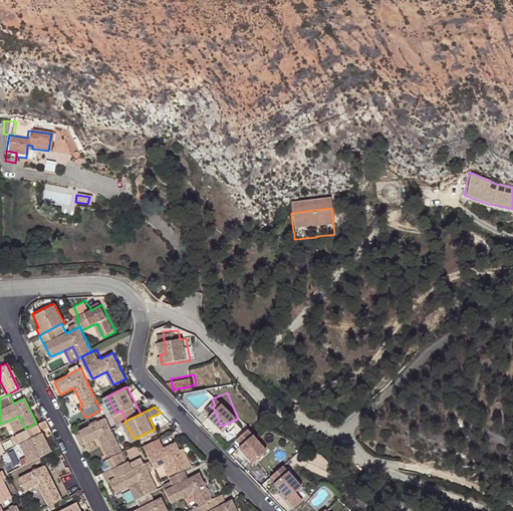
[(101,412),(100,410),(85,418),(86,420),(101,412)]
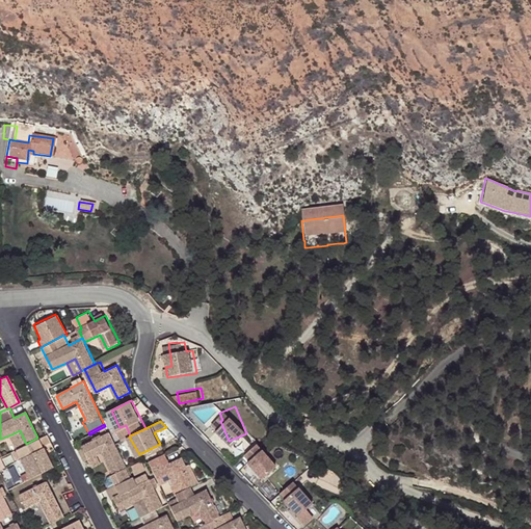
[(11,434),(18,447),(26,444),(20,430),(11,434)]
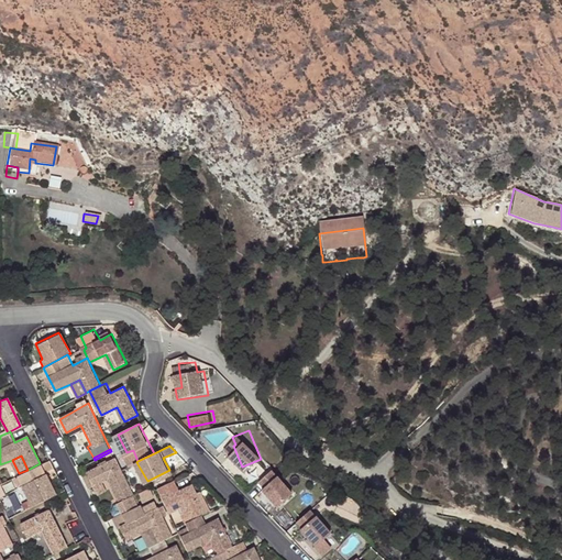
[(121,502),(133,495),(121,470),(114,458),(81,474),(88,486),(94,484),(102,480),(109,476),(121,502)]
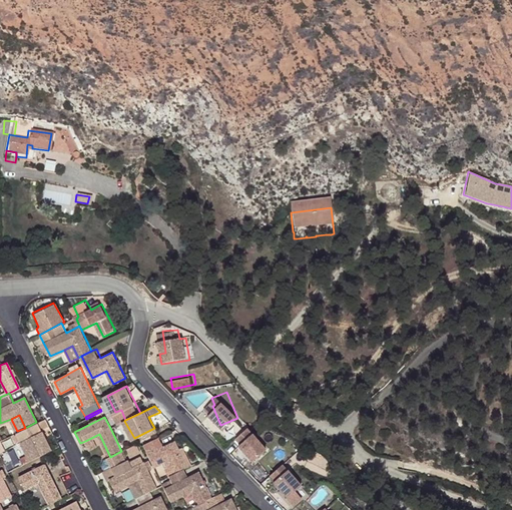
[(48,426),(45,418),(36,422),(25,428),(17,431),(16,432),(20,441),(29,461),(49,451),(39,431),(48,426)]
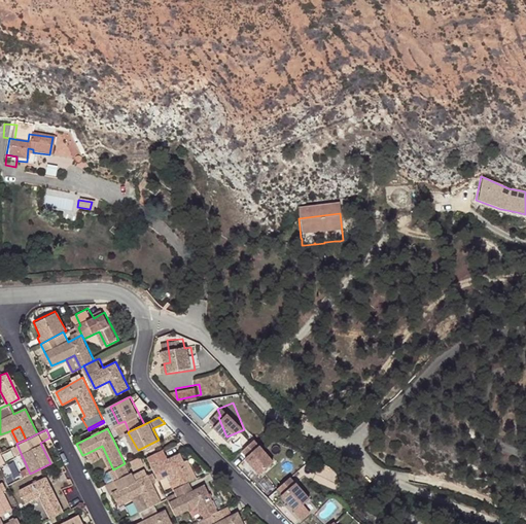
[(255,441),(243,452),(248,457),(247,459),(261,475),(275,462),(255,441)]
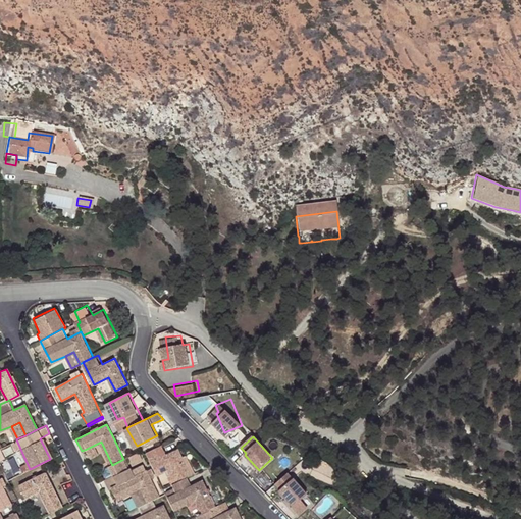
[(87,449),(91,458),(99,453),(95,445),(87,449)]
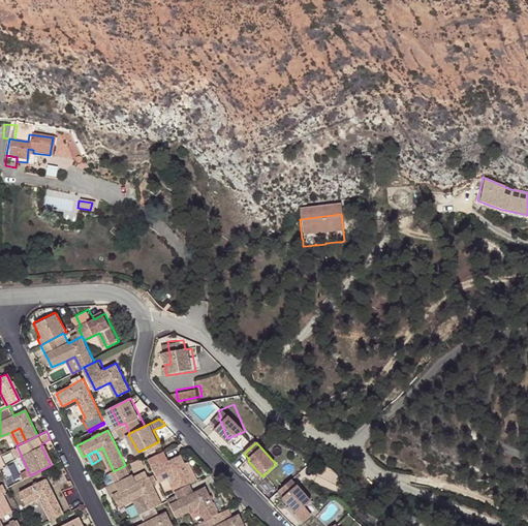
[(184,487),(191,483),(196,481),(189,465),(184,454),(172,459),(168,452),(150,460),(159,481),(177,471),(184,487)]
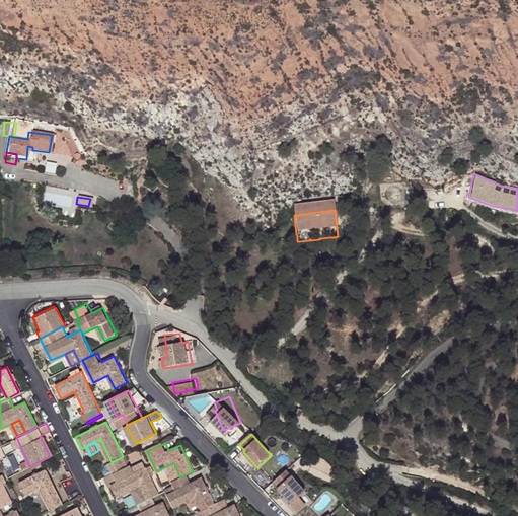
[(22,469),(29,466),(20,446),(12,450),(22,469)]
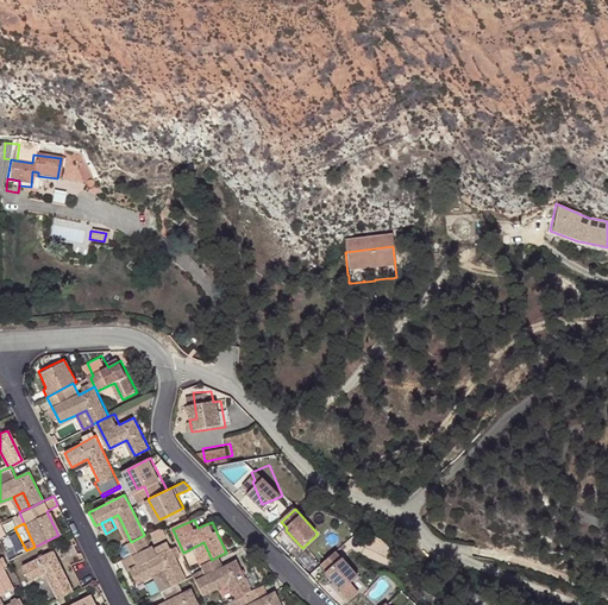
[(226,553),(234,548),(226,531),(218,535),(226,553)]
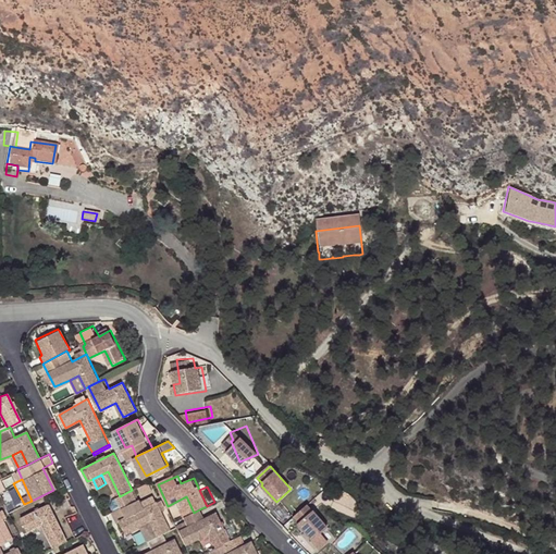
[(134,489),(132,490),(120,496),(116,497),(121,506),(125,515),(119,519),(126,532),(138,526),(146,541),(150,539),(156,536),(164,531),(170,529),(152,494),(140,501),(134,489)]
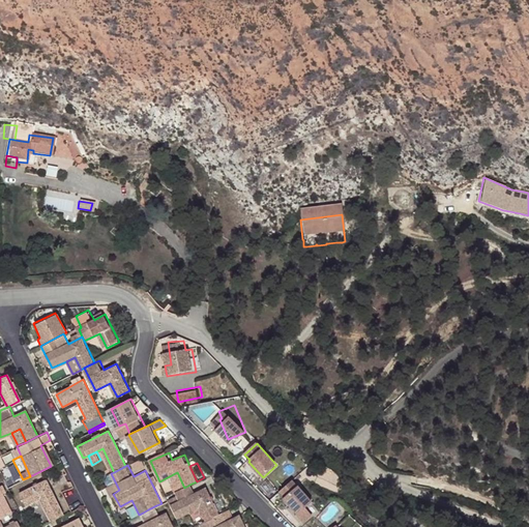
[(11,477),(3,480),(7,488),(15,484),(11,477)]
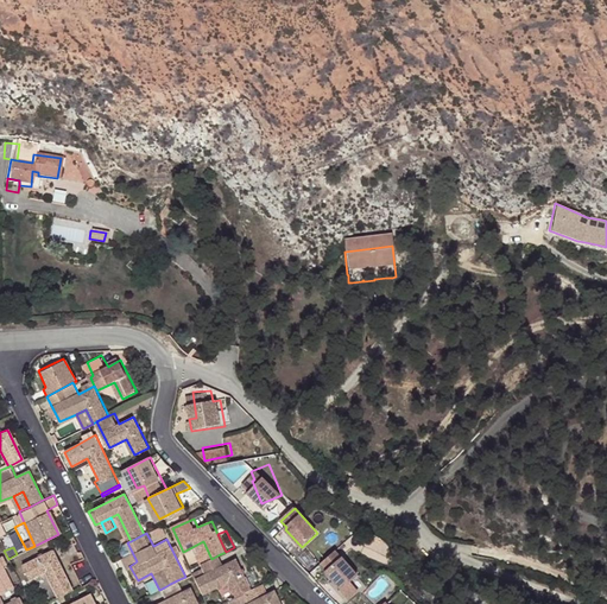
[(58,597),(73,591),(54,552),(23,567),(29,582),(46,574),(58,597)]
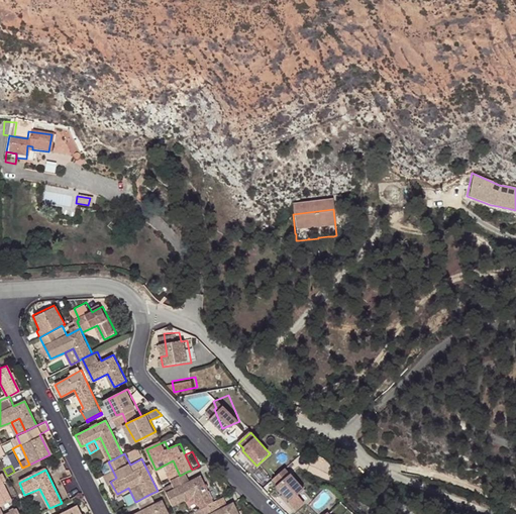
[(116,478),(112,470),(106,474),(110,482),(116,478)]
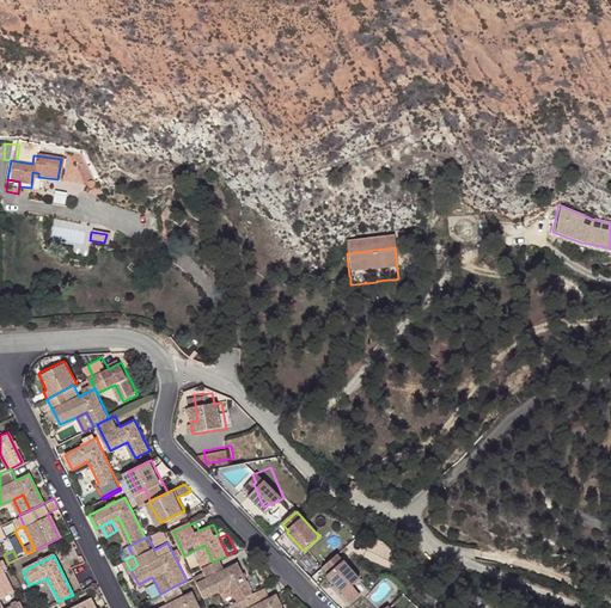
[(337,557),(324,570),(330,576),(328,578),(344,597),(360,582),(337,557)]
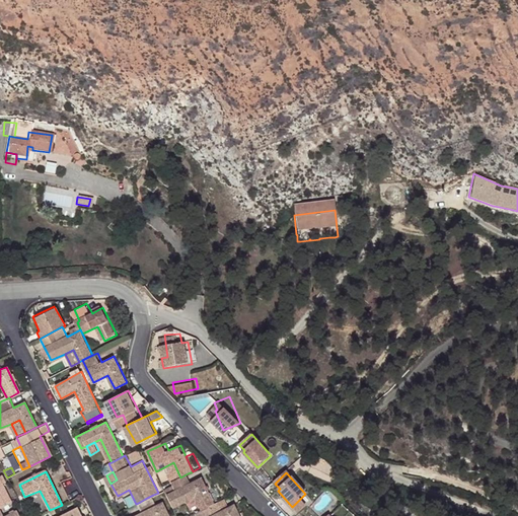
[(197,496),(203,509),(215,503),(202,477),(192,484),(188,473),(180,477),(173,482),(177,490),(167,494),(174,507),(197,496)]
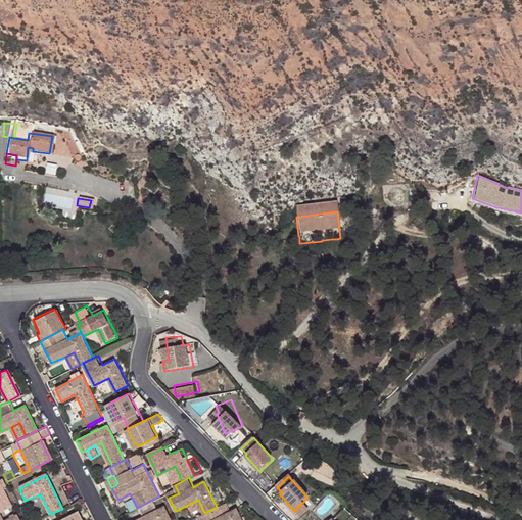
[(0,511),(11,505),(0,481),(0,511)]
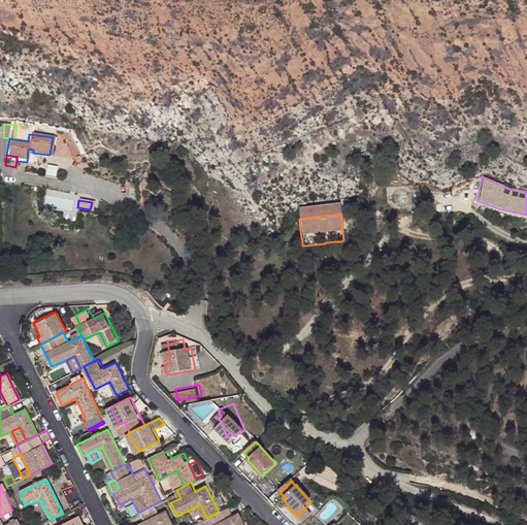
[(156,503),(147,507),(142,511),(145,519),(133,524),(173,524),(166,511),(160,514),(156,503)]
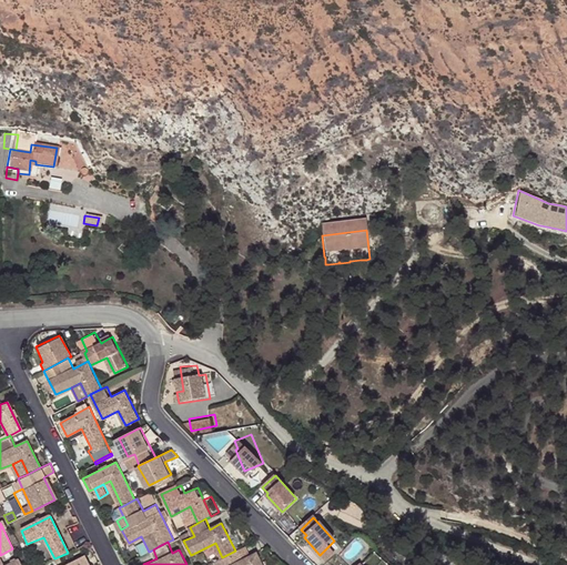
[(265,564),(257,550),(251,554),(246,545),(235,551),(222,557),(215,561),(218,564),(265,564)]
